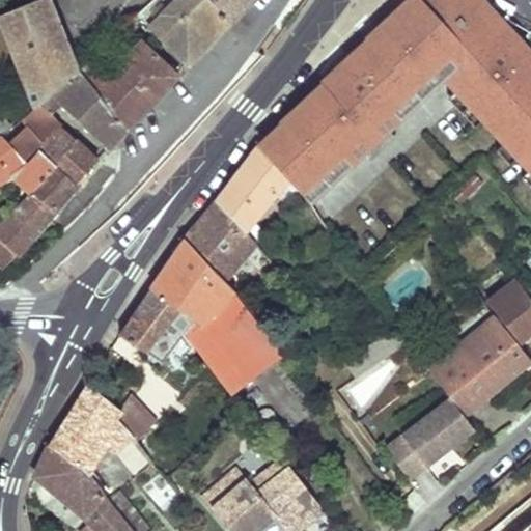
[(50,0),(36,0),(0,15),(0,27),(31,112),(38,106),(79,70),(50,0)]
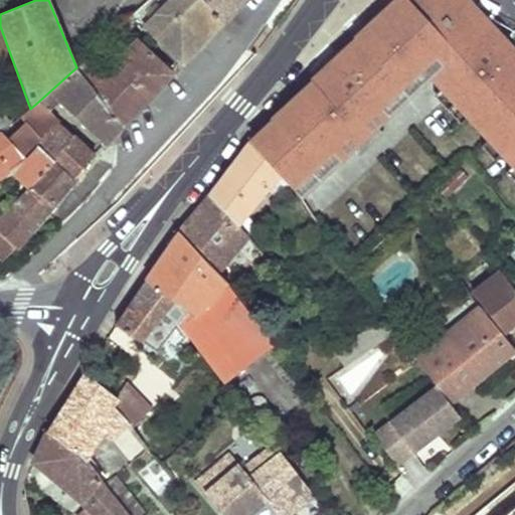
[(159,38),(182,63),(204,39),(224,18),(204,0),(149,0),(131,17),(155,42),(159,38)]
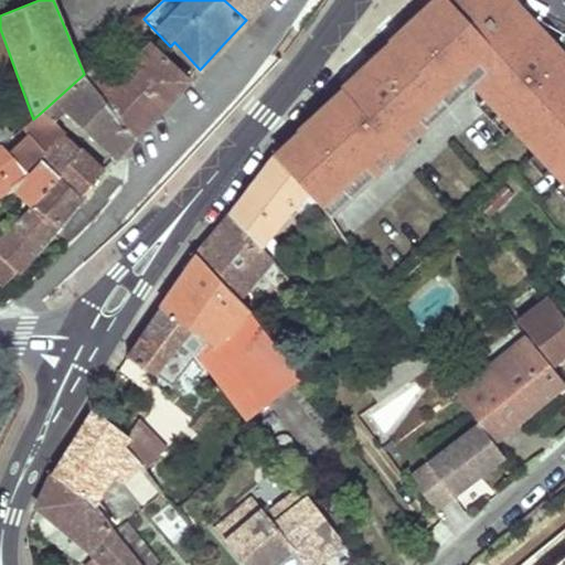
[(224,0),(246,20),(265,0),(224,0)]
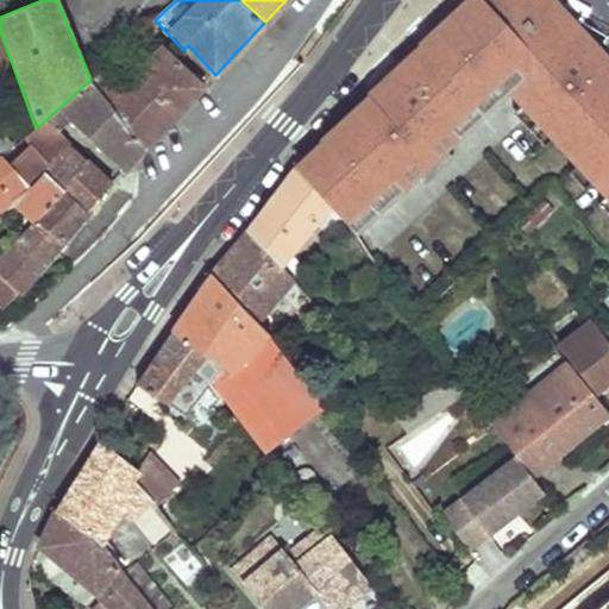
[(608,61),(552,0),(466,0),(297,168),(343,220),(355,236),(510,92),(608,198),(608,61)]
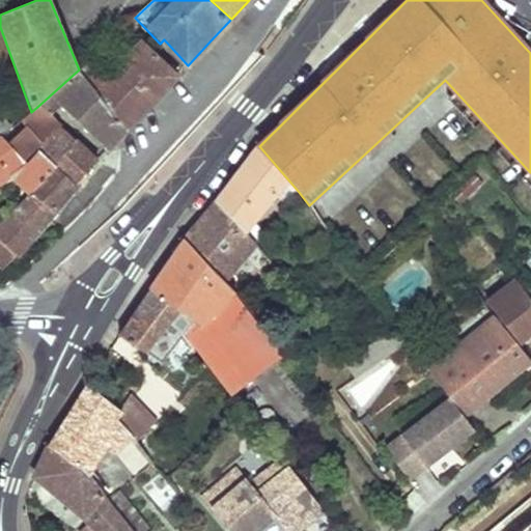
[(139,39),(117,63),(155,100),(166,88),(178,76),(139,39)]
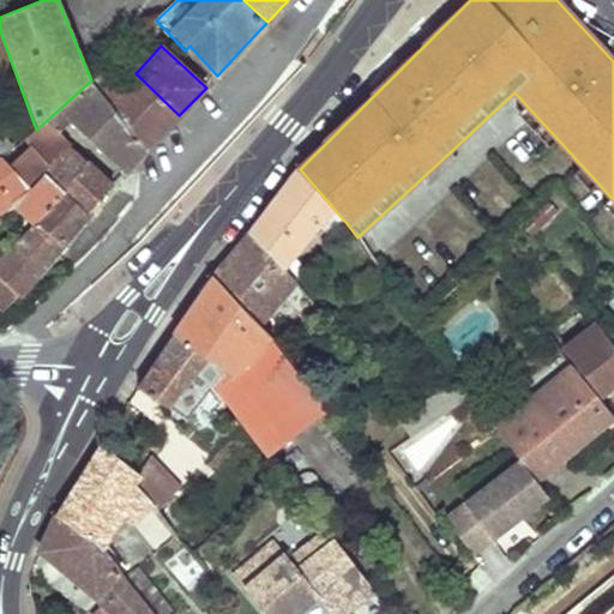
[(109,102),(145,150),(163,132),(179,115),(136,73),(125,85),(108,70),(91,80),(109,102)]
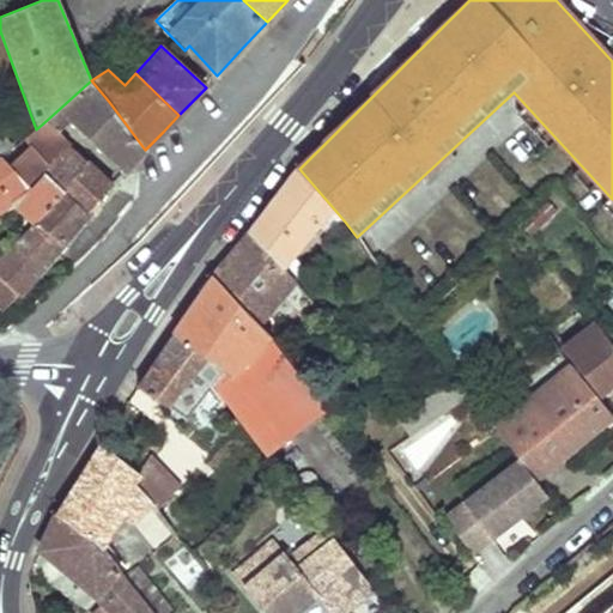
[(91,80),(44,122),(60,133),(73,121),(125,170),(135,159),(145,150),(109,102),(91,80)]
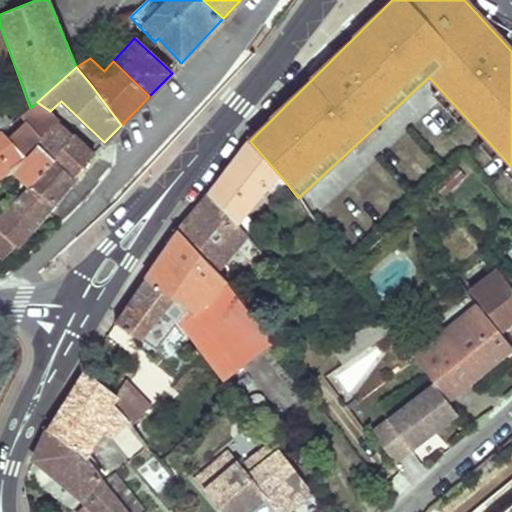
[(24,124),(8,137),(26,157),(38,144),(36,142),(58,120),(50,111),(37,102),(30,108),(19,117),(24,124)]
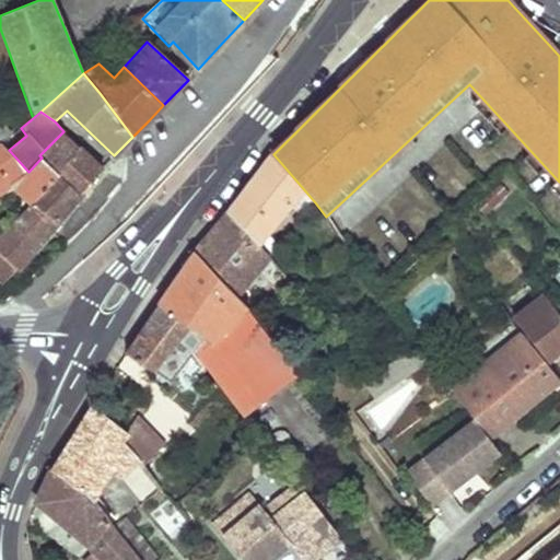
[(42,158),(80,195),(92,181),(102,168),(80,147),(63,131),(39,155),(42,158)]
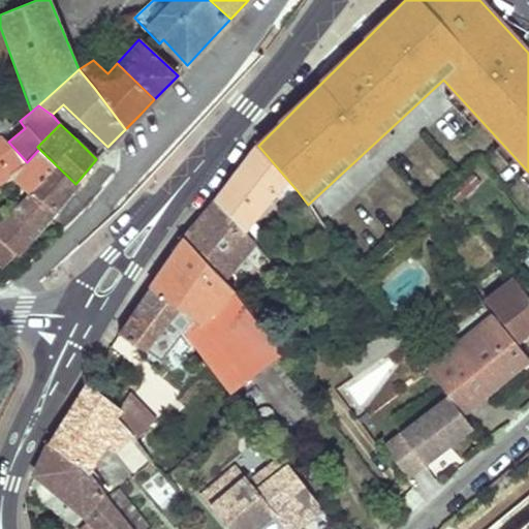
[(8,142),(1,135),(0,135),(0,182),(4,180),(8,177),(12,173),(27,162),(8,142)]
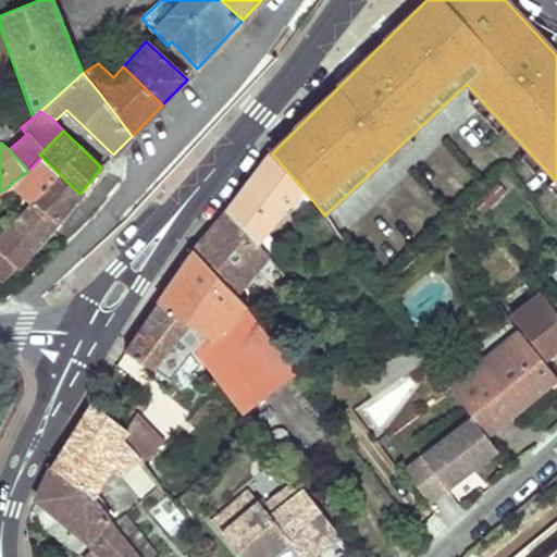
[(313,201),(272,153),(249,184),(226,213),(268,255),(313,201)]
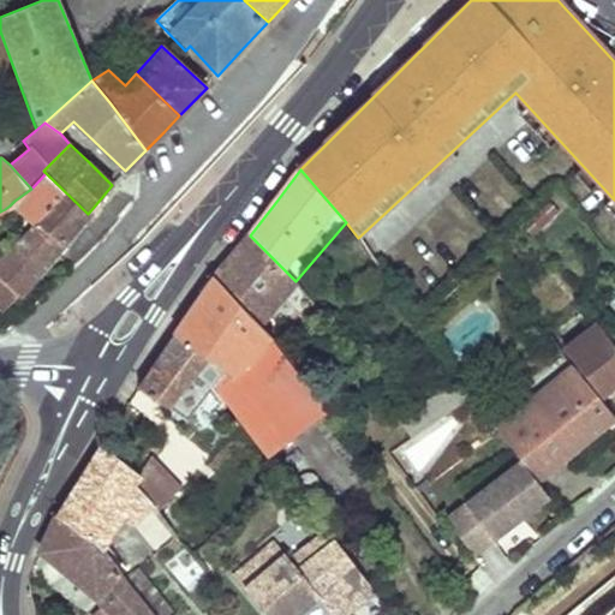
[(35,222),(64,245),(76,231),(88,214),(46,173),(31,189),(15,201),(35,222)]
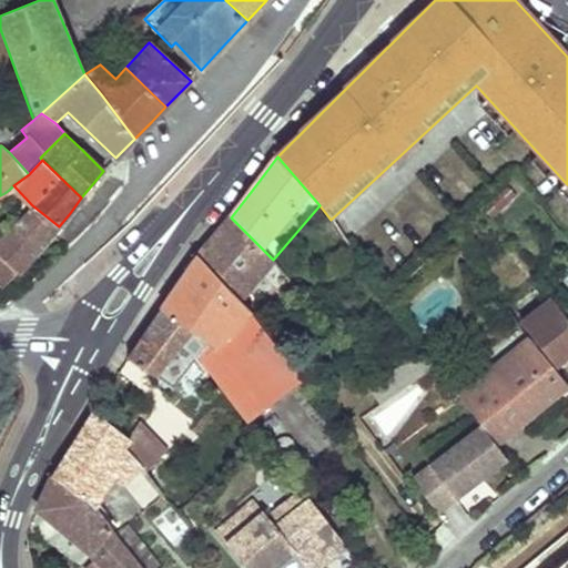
[(482,210),(493,221),(516,196),(505,185),(482,210)]
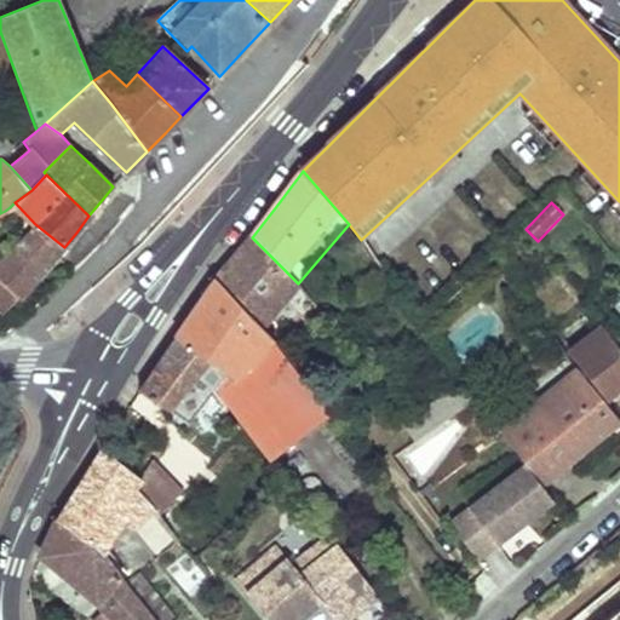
[(45,271),(64,247),(35,224),(12,252),(0,264),(0,319),(17,303),(35,281),(45,271)]
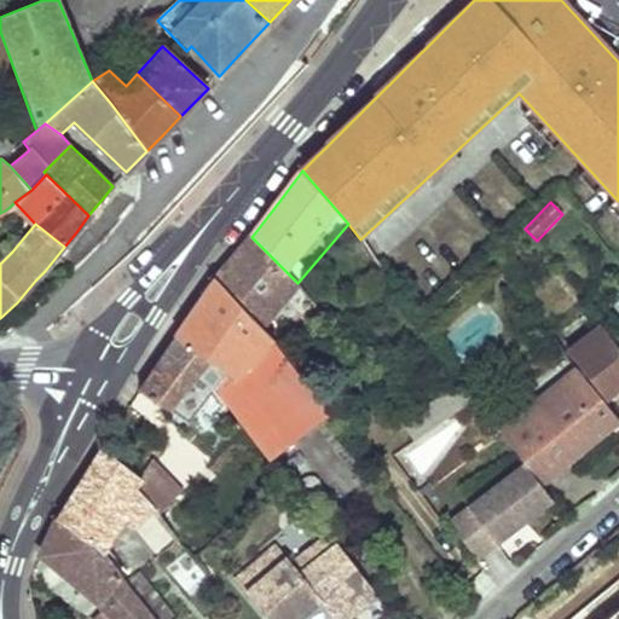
[(298,283),(252,237),(236,256),(215,279),(261,328),(298,283)]
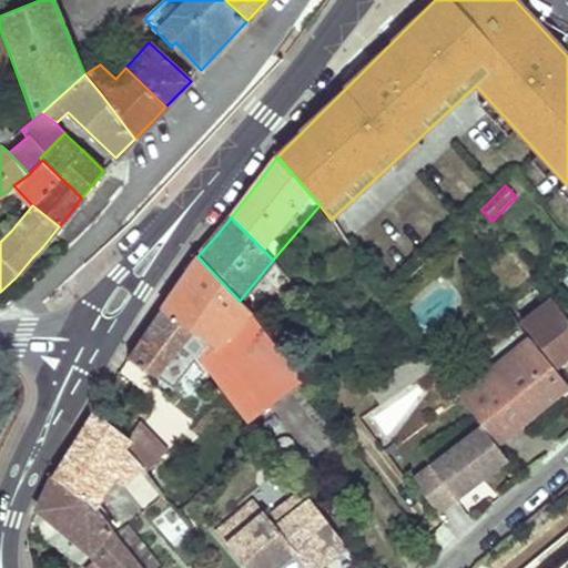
[(240,301),(198,256),(181,281),(162,308),(204,341),(195,352),(200,357),(211,373),(247,423),(303,382),(252,313),(240,301)]
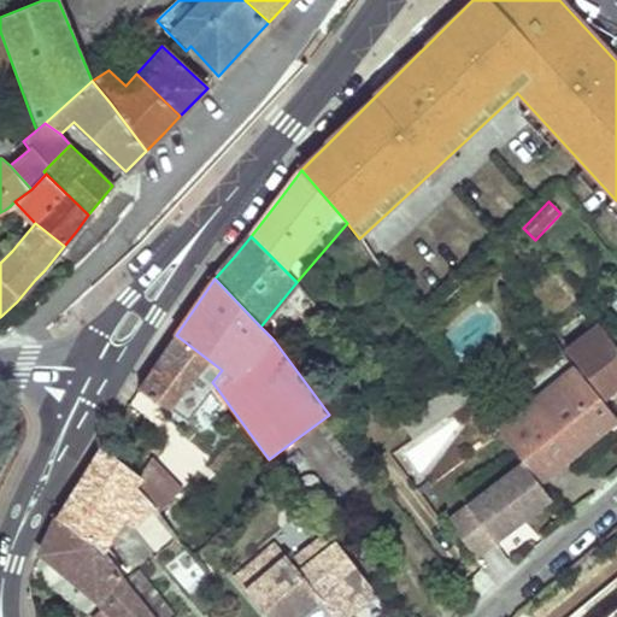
[(616,388),(616,347),(599,325),(599,327),(565,353),(601,398),(604,400),(616,388)]
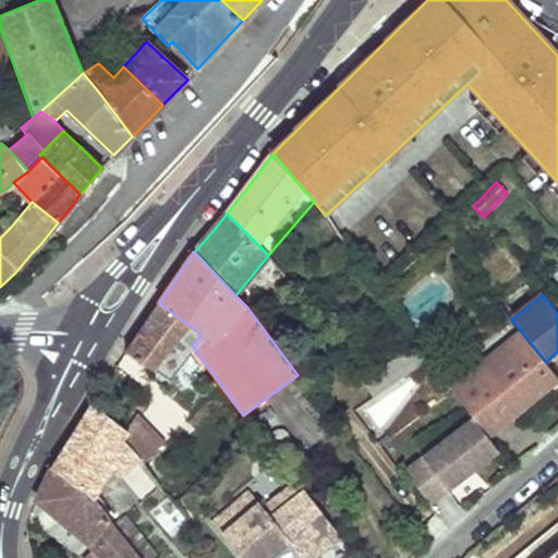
[(201,335),(159,303),(141,331),(126,352),(176,386),(180,380),(174,375),(191,355),(192,355),(196,351),(192,346),(201,335)]
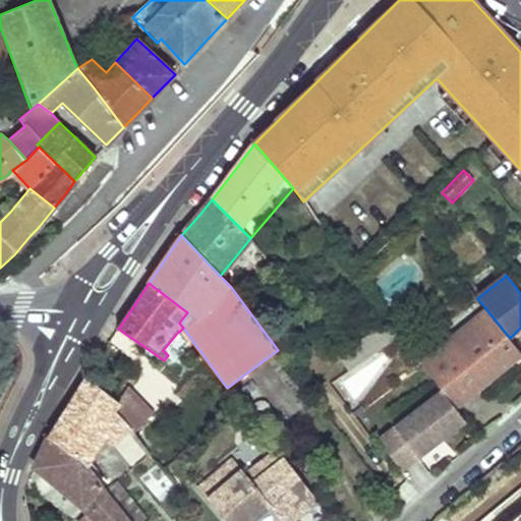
[(520,353),(487,311),(420,361),(442,389),(455,407),(520,356),(520,353)]
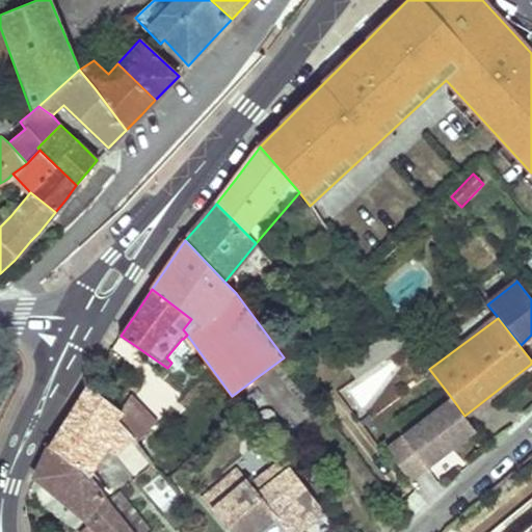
[(409,343),(398,328),(381,339),(393,354),(409,343)]
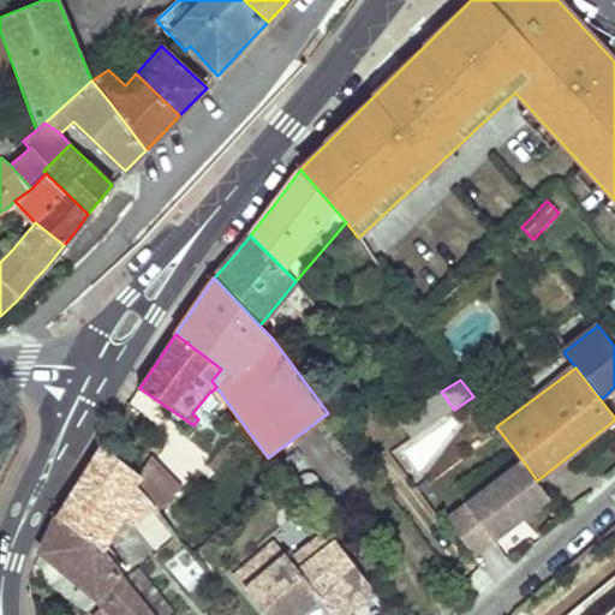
[(193,425),(204,434),(228,404),(216,387),(212,392),(210,392),(192,413),(198,419),(193,425)]
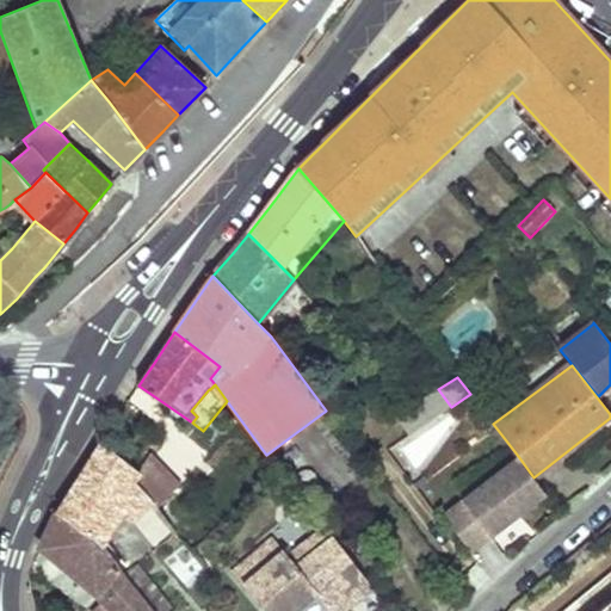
[(409,436),(451,407),(438,389),(395,417),(409,436)]
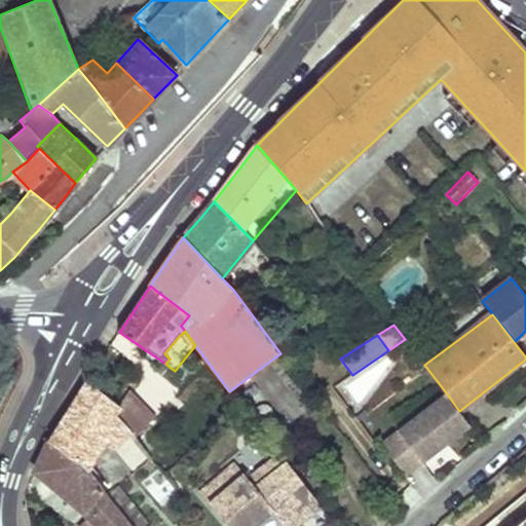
[(133,433),(118,414),(122,410),(119,406),(86,381),(71,407),(49,443),(79,464),(97,440),(100,436),(109,441),(114,448),(133,433)]
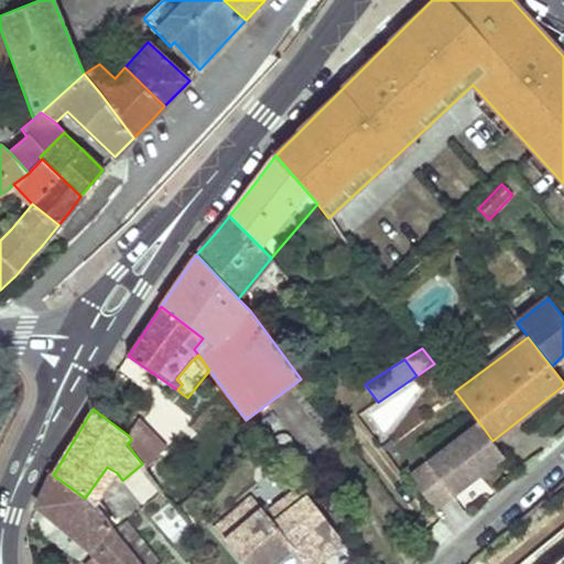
[(169,449),(140,421),(128,435),(131,440),(127,444),(142,464),(147,468),(169,449)]
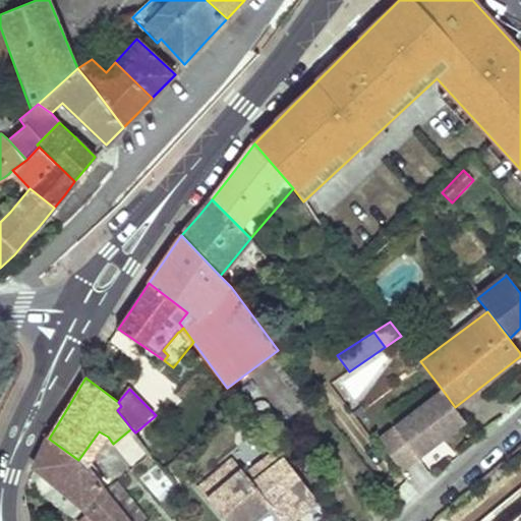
[(443,440),(466,421),(455,407),(442,389),(378,438),(402,470),(438,443),(436,440),(441,436),(443,440)]
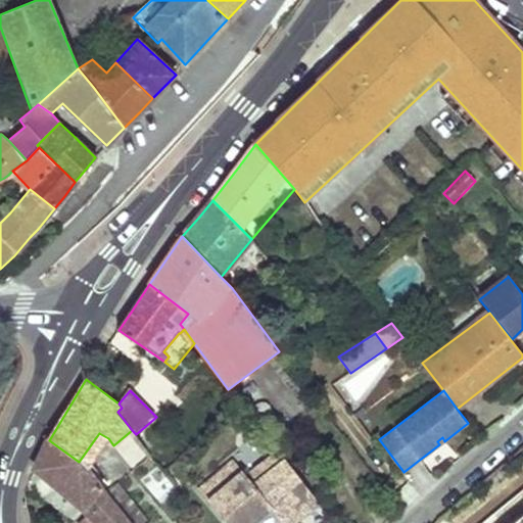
[(263,439),(253,428),(244,435),(253,446),(263,439)]
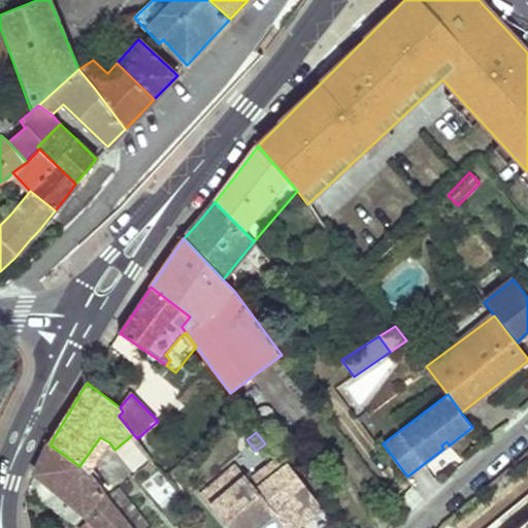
[(86,472),(109,442),(100,437),(97,441),(79,466),(86,472)]
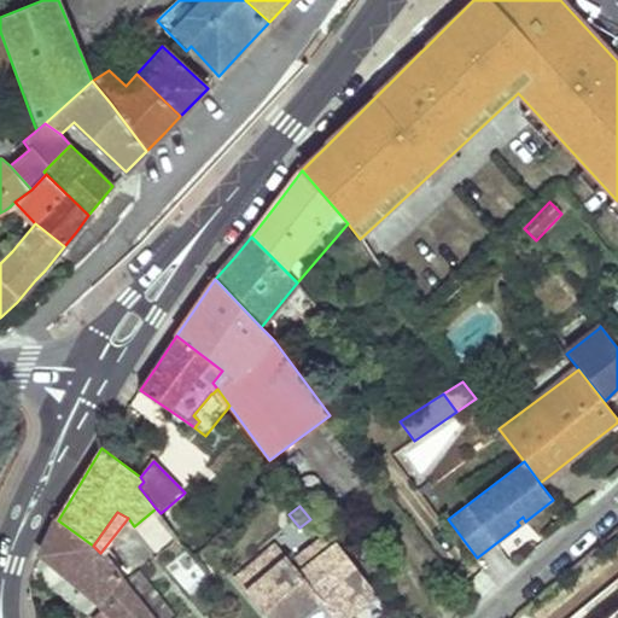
[(305,535),(321,523),(315,516),(310,519),(299,528),(305,535)]
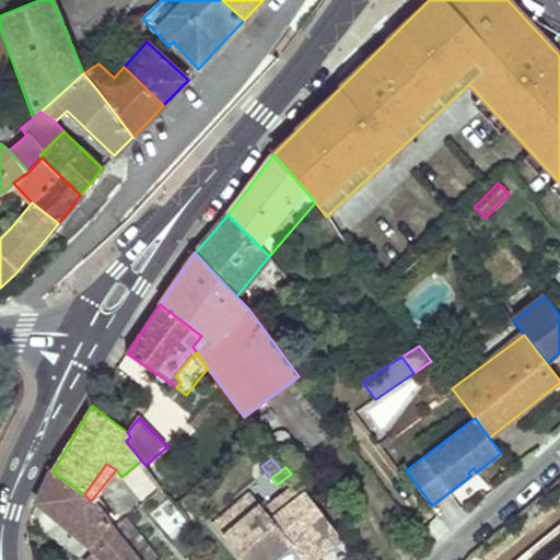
[(84,494),(53,471),(38,502),(56,516),(71,528),(76,533),(91,546),(96,551),(86,559),(143,559),(115,525),(107,517),(91,501),(84,494)]
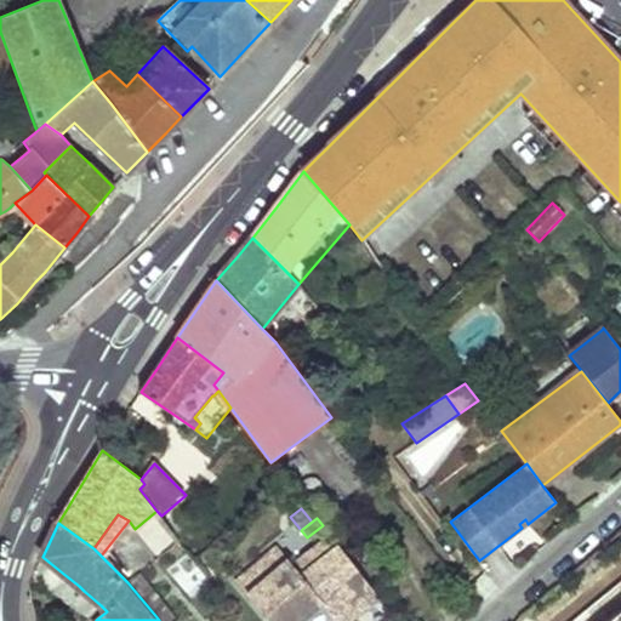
[(347,620),(379,596),(331,536),(294,567),(278,546),(235,580),(268,620),(296,620),(294,617),(298,614),(300,615),(301,615),(302,615),(305,615),(306,615),(307,614),(323,602),(339,620),(347,620)]
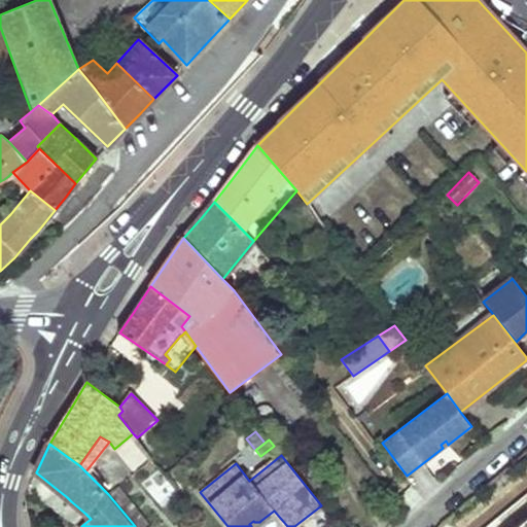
[(150,526),(119,487),(108,494),(135,526),(150,526)]
